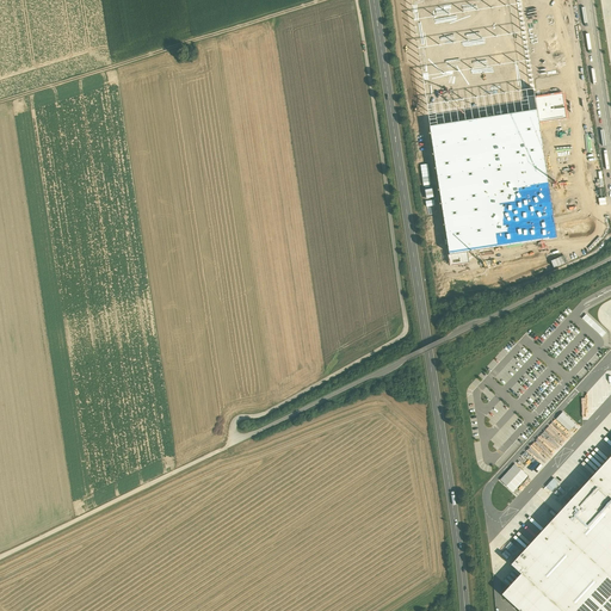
[(418,0),(408,1),(450,257),(559,239),(539,122),(536,98),(519,0),(418,0)]
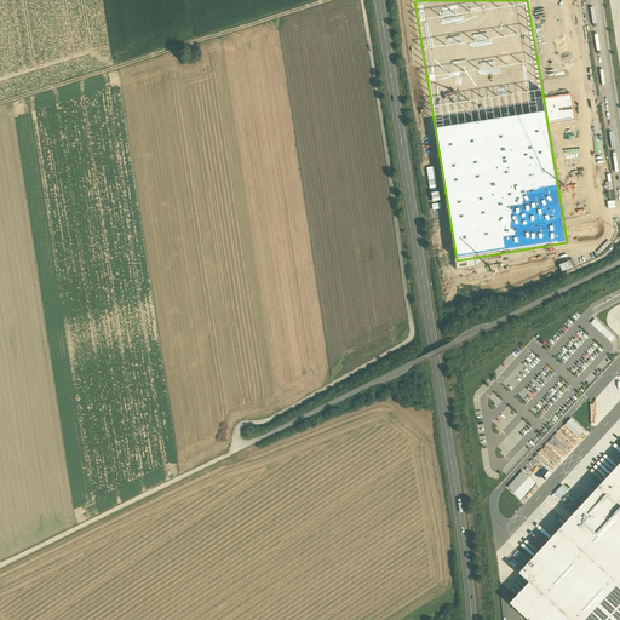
[(570,95),(544,99),(547,124),(574,119),(570,95)]
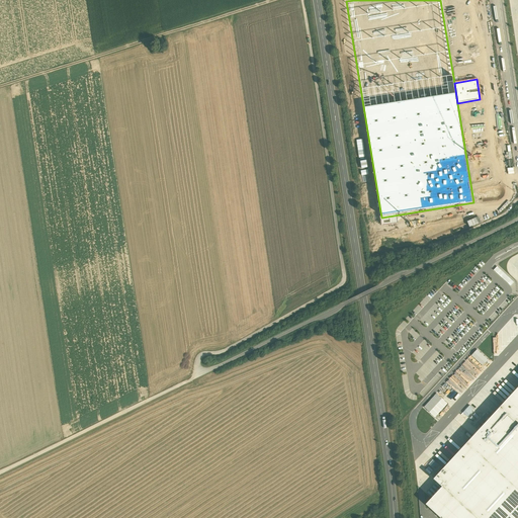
[(510,285),(514,281),(497,266),(493,269),(510,285)]
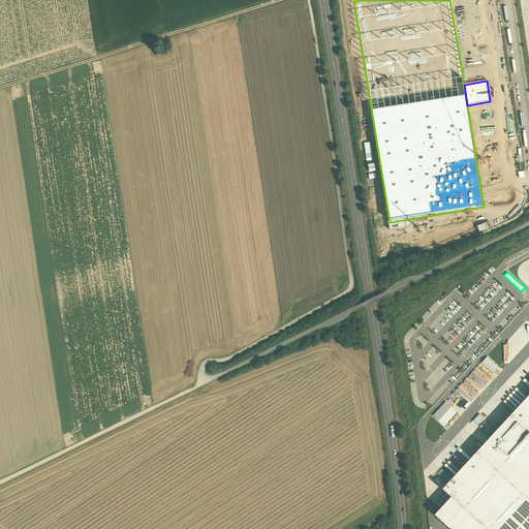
[(487,355),(480,363),(495,375),(501,369),(487,355)]
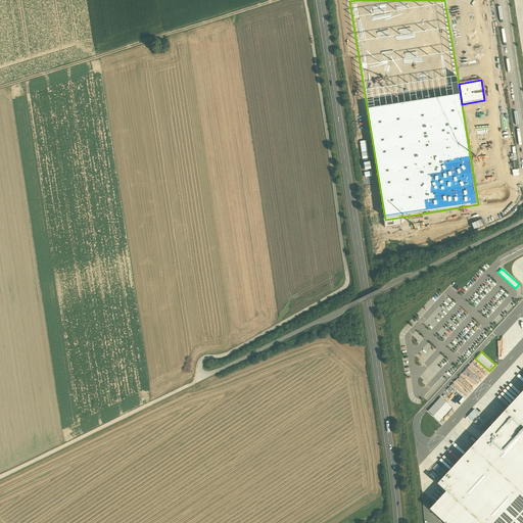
[(446,490),(430,509),(445,522),(522,522),(522,390),(438,483),(446,490)]
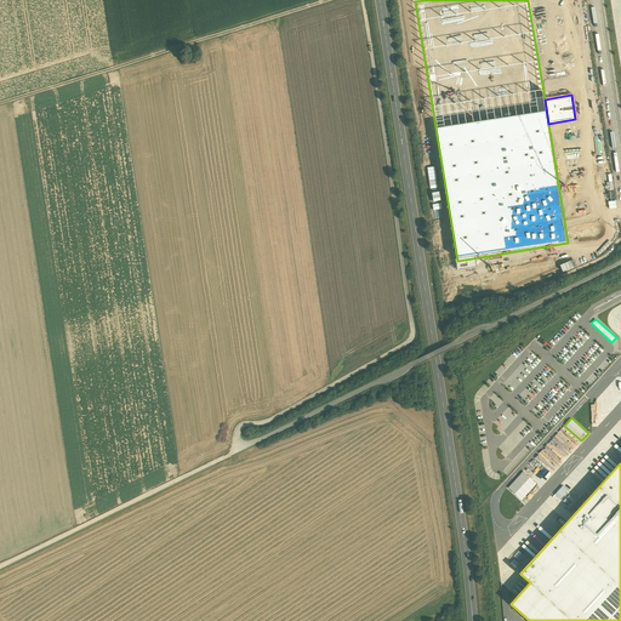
[(522,501),(536,484),(523,471),(507,488),(522,501)]
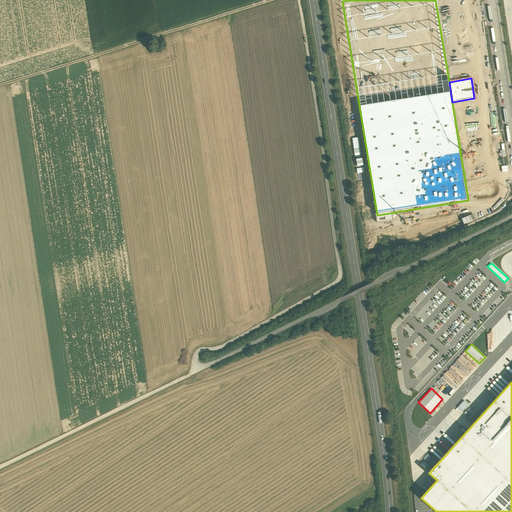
[(462,411),(469,403),(471,405),(474,403),(467,396),(457,407),(462,411)]
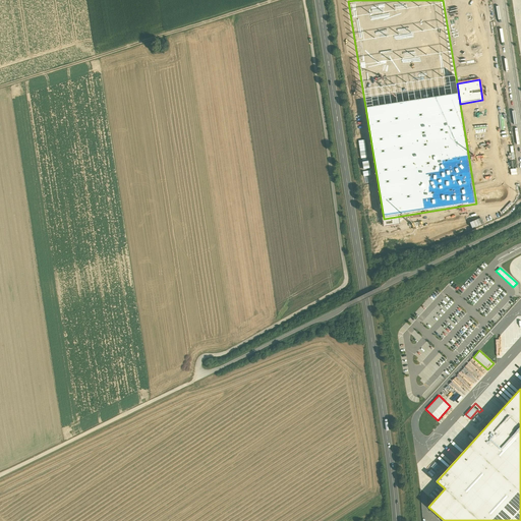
[(455,448),(450,453),(454,457),(459,452),(455,448)]
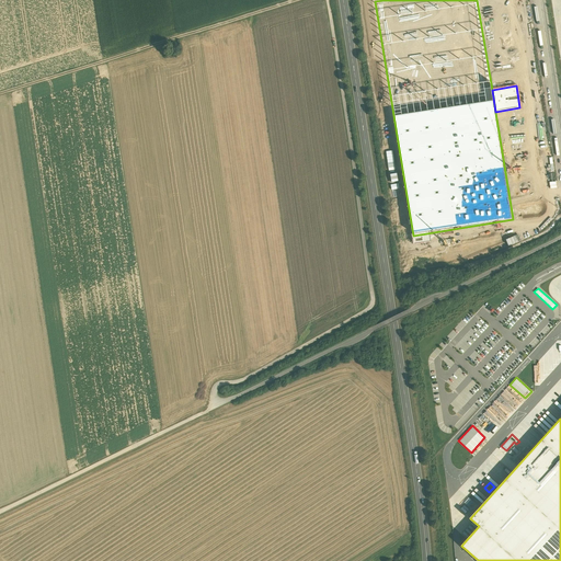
[(466,530),(469,533),(476,525),(472,522),(466,530)]
